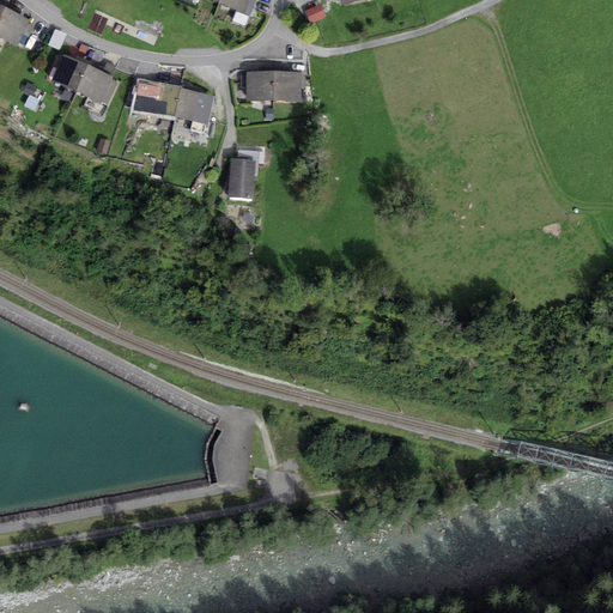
[(246,13),(250,0),(220,0),(219,4),(246,13)]
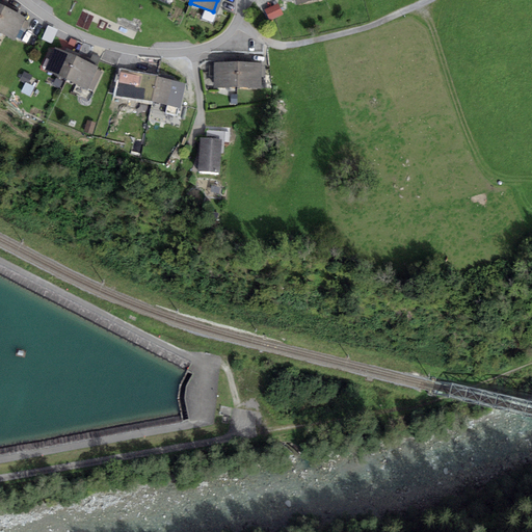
[(270,21),(284,15),(278,4),(265,10),(270,21)]
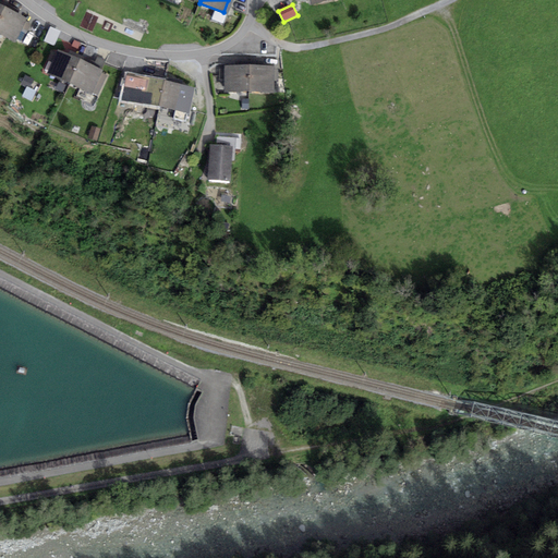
[(27,19),(4,8),(0,15),(0,35),(15,43),(27,19)]
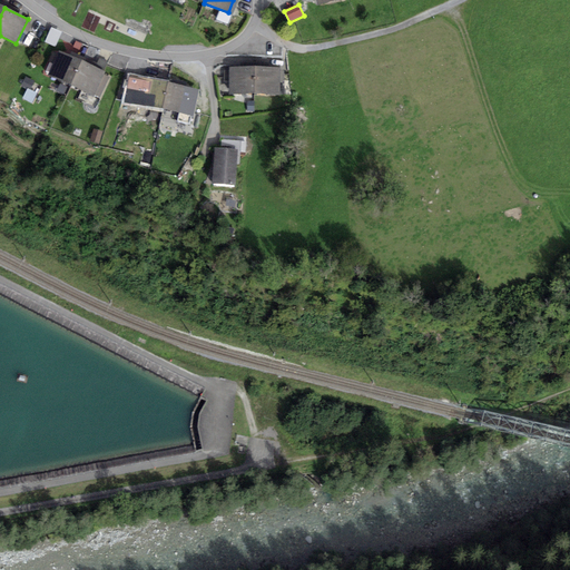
[(55,31),(48,46),(58,50),(65,36),(55,31)]
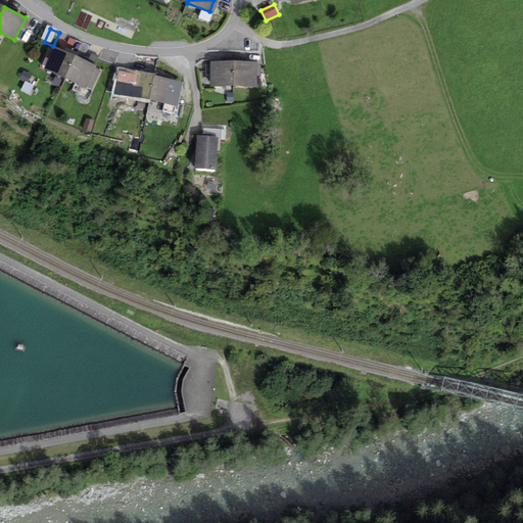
[(44,69),(64,79),(75,56),(54,47),(53,49),(50,48),(42,66),(45,67),(44,69)]
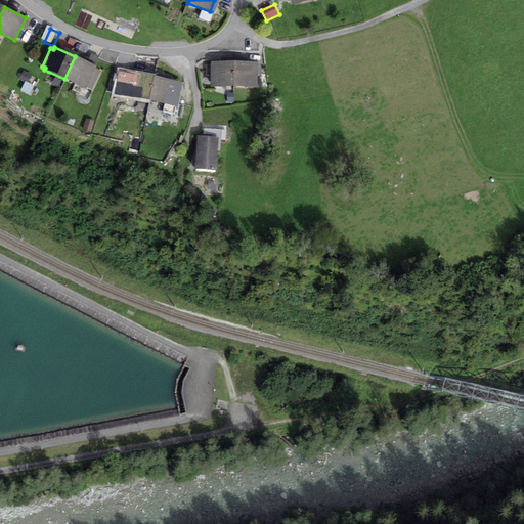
[(97,67),(75,56),(64,79),(87,89),(91,91),(100,71),(96,69),(97,67)]
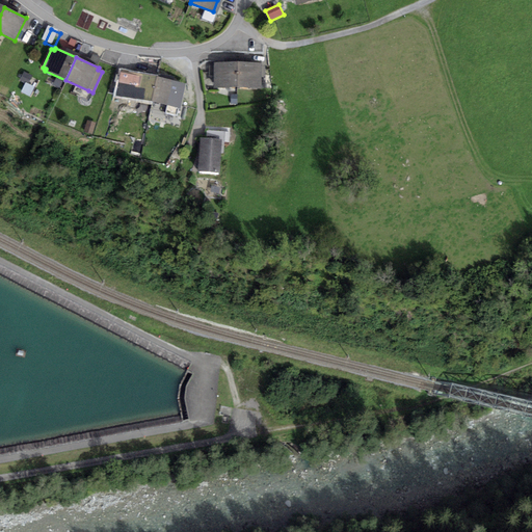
[(214,88),(237,88),(238,62),(214,62),(214,88)]
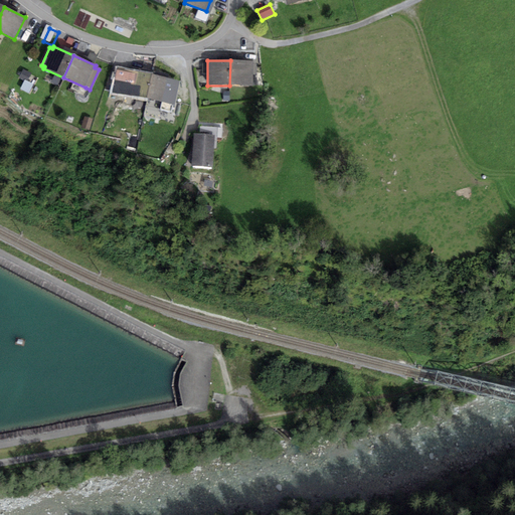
[(252,60),(230,60),(229,86),(252,86),(252,60)]
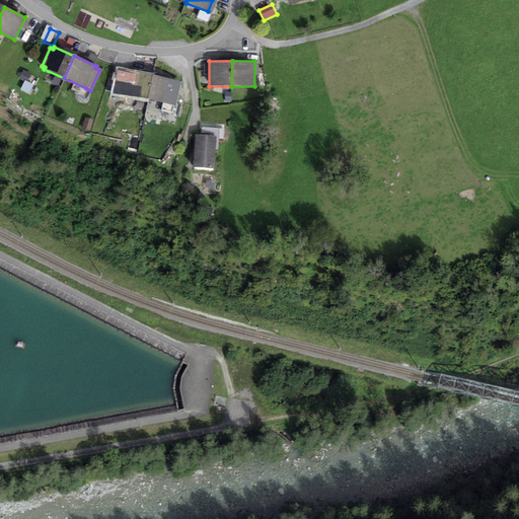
[(147,98),(153,75),(153,74),(117,67),(112,95),(147,101),(147,98)]
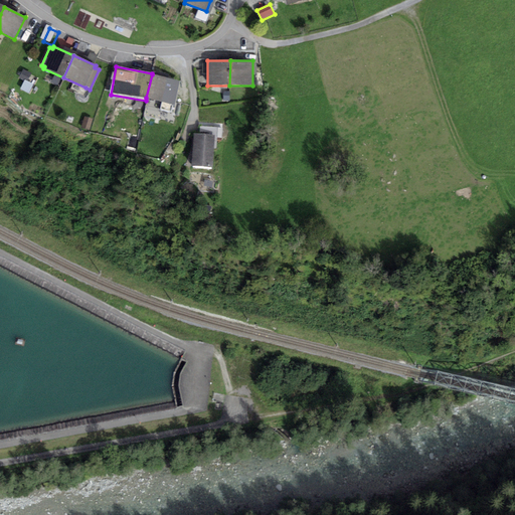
[(27,81),(31,73),(23,69),(19,78),(25,81),(25,80),(27,81)]
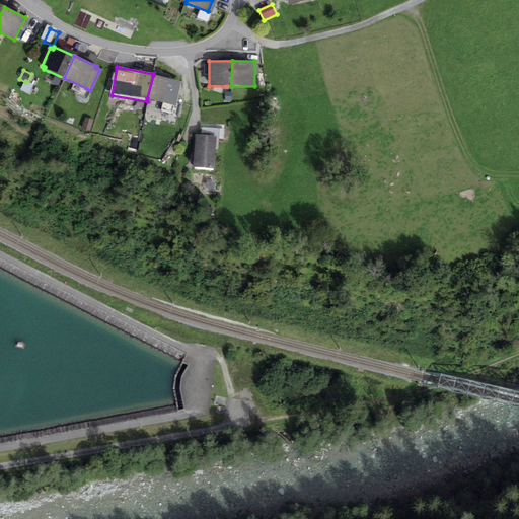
[(181,82),(153,75),(147,98),(175,105),(181,82)]
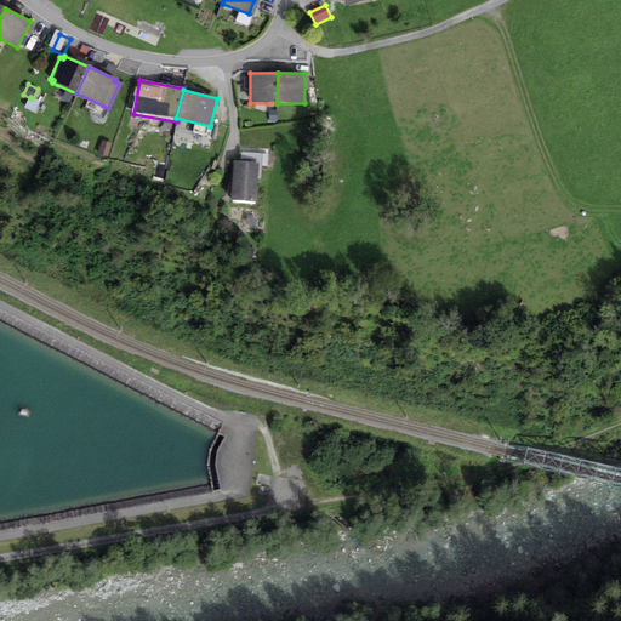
[(33,98),(30,97),(30,98),(26,108),(34,112),(40,101),(33,98)]
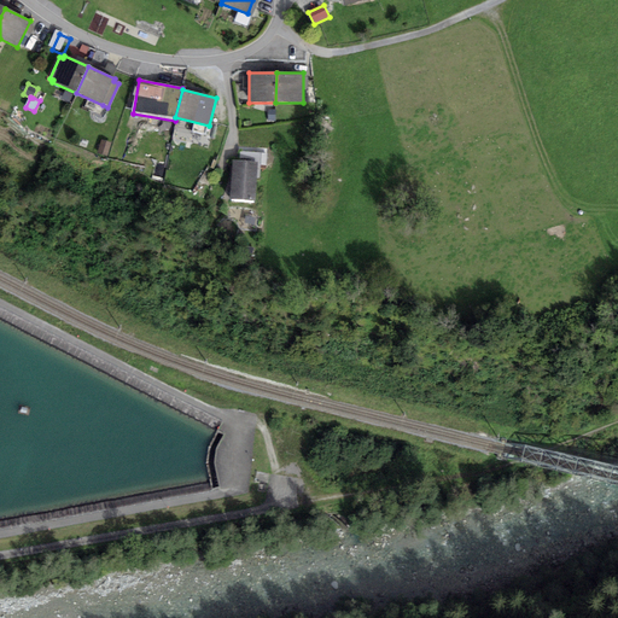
[(210,150),(215,133),(184,126),(180,141),(210,150)]
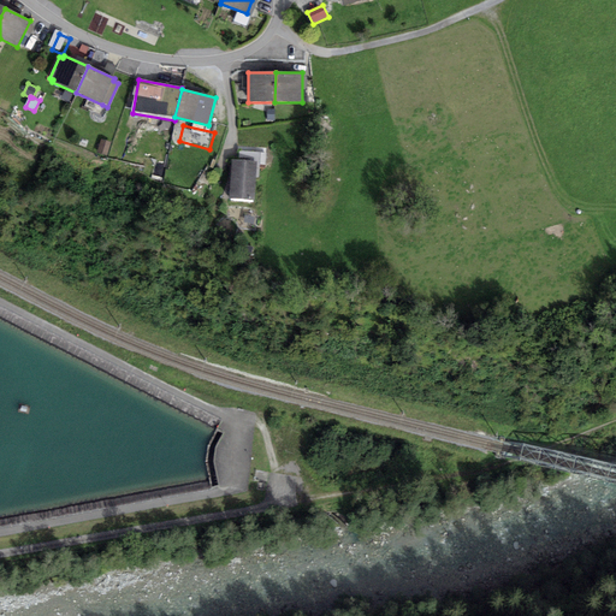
[(106,157),(111,143),(101,140),(98,153),(106,157)]
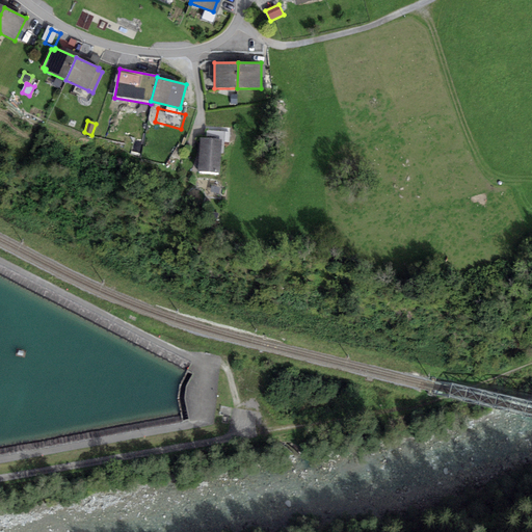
[(224,154),(224,132),(207,131),(207,139),(221,139),(220,154),(224,154)]
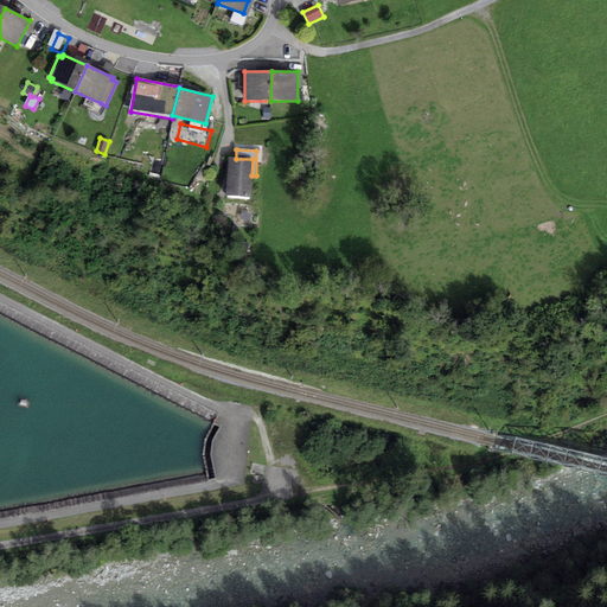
[(251,176),(253,159),(236,159),(229,158),(228,196),(250,197),(251,176)]
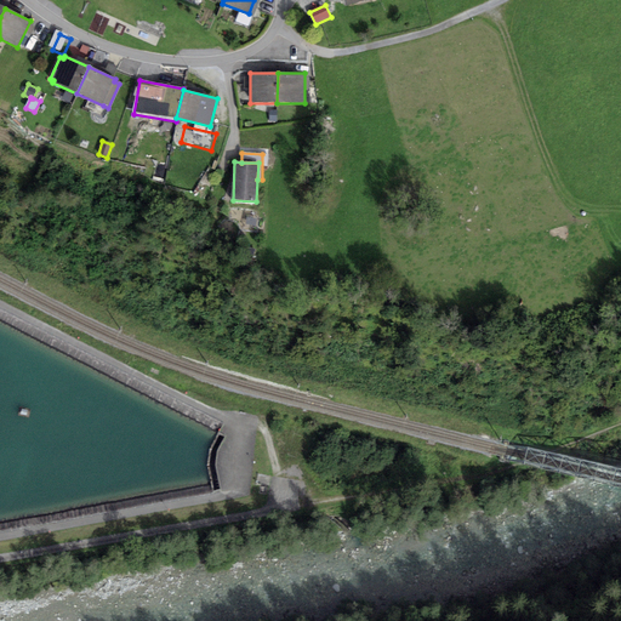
All buildings are outlined.
